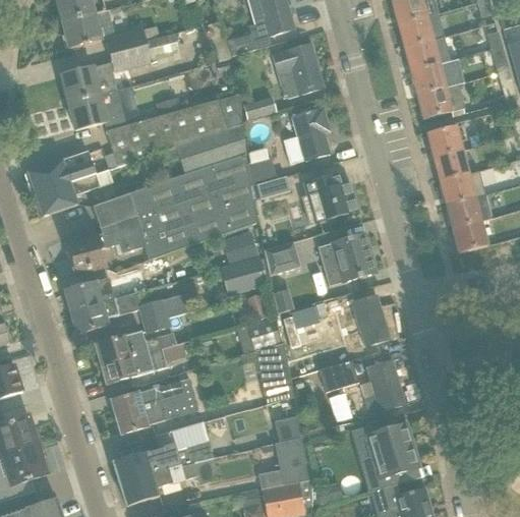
[(104,10),(101,0),(57,0),(63,20),(104,10)]
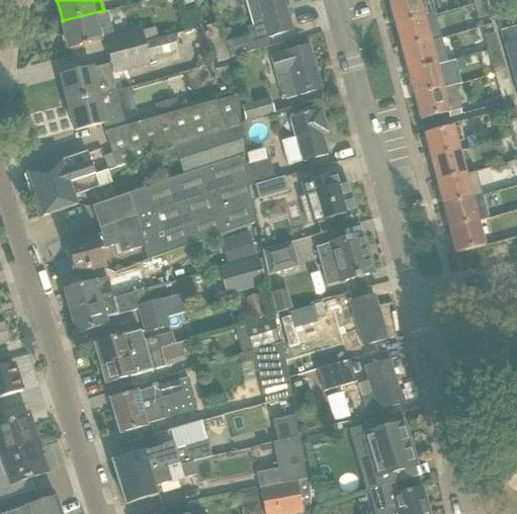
[(213,0),(216,8),(222,7),(224,0),(213,0)]
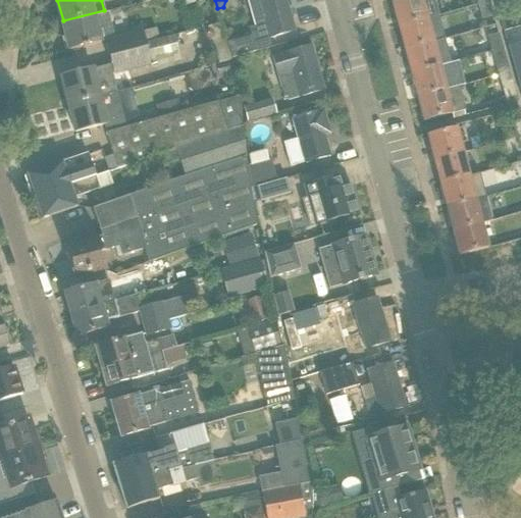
[(249,0),(256,23),(255,23),(259,38),(295,28),(287,0),(249,0)]
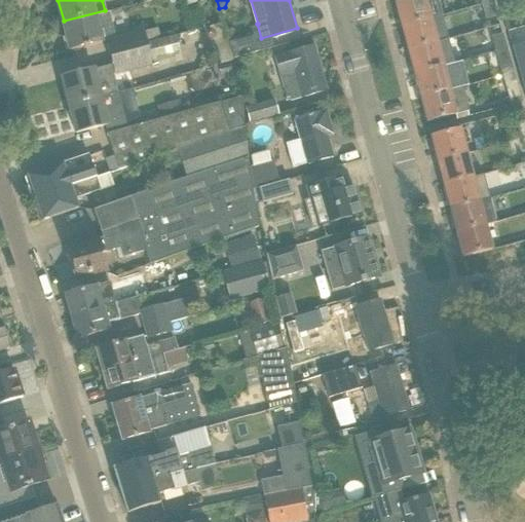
[(430,15),(442,12),(439,0),(396,0),(402,24),(430,15)]
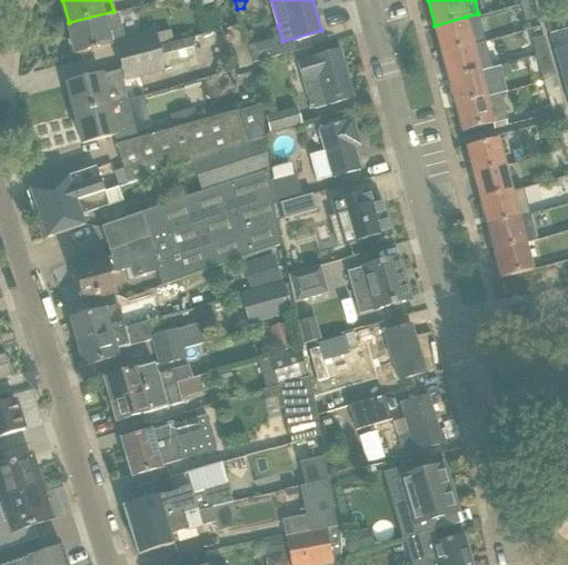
[(525,18),(539,15),(536,0),(525,0),(520,1),(525,18)]
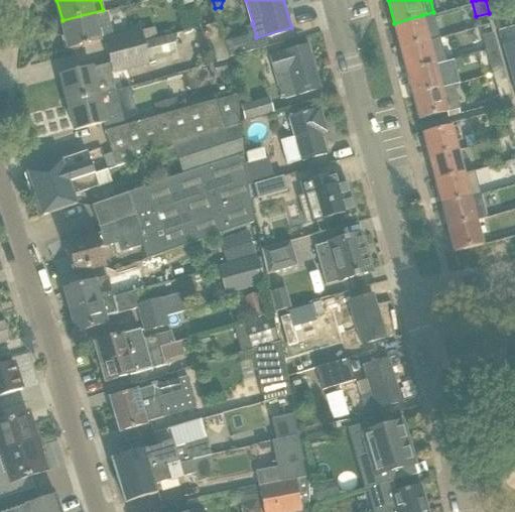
[(106,33),(113,31),(108,8),(103,10),(62,20),(69,47),(82,44),(83,45),(105,39),(107,38),(107,35),(106,33)]
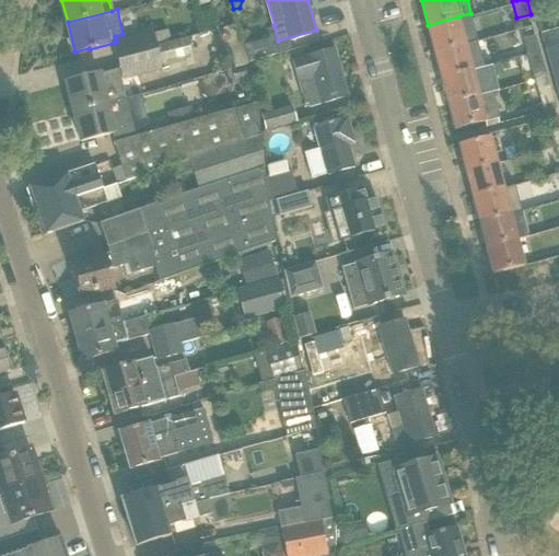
[(434,50),(466,42),(458,16),(428,25),(434,50)]
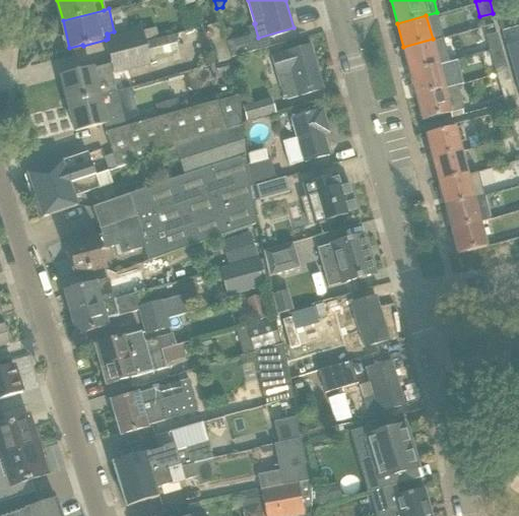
[(167,35),(157,37),(154,25),(142,28),(142,27),(108,36),(108,39),(106,40),(109,51),(147,41),(169,36),(167,35)]
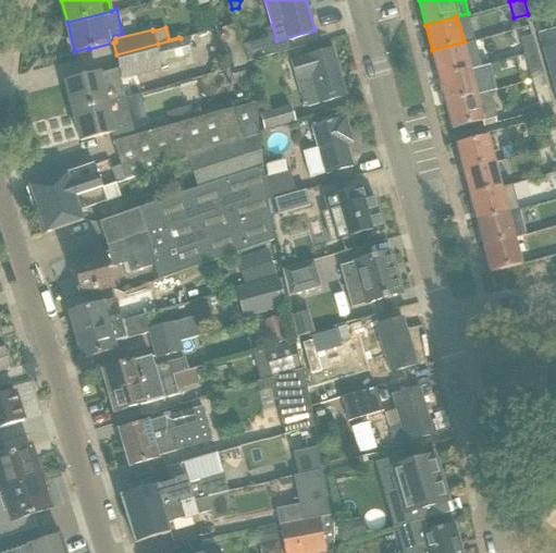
[(526,51),(538,47),(533,32),(521,36),(526,51)]
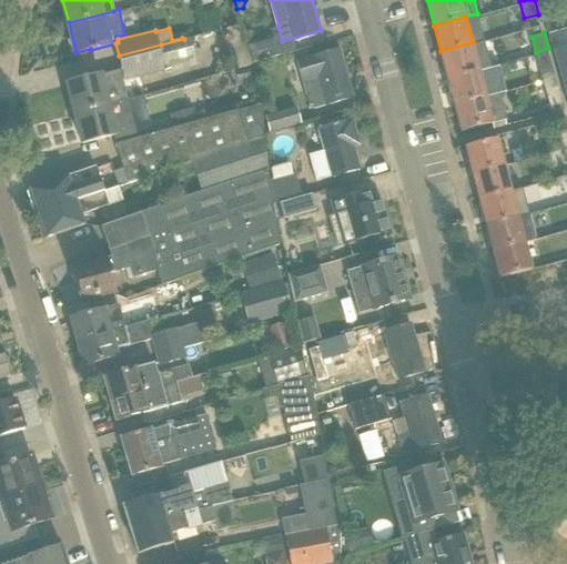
[(252,60),(277,53),(273,37),(246,43),(252,61),(252,60)]
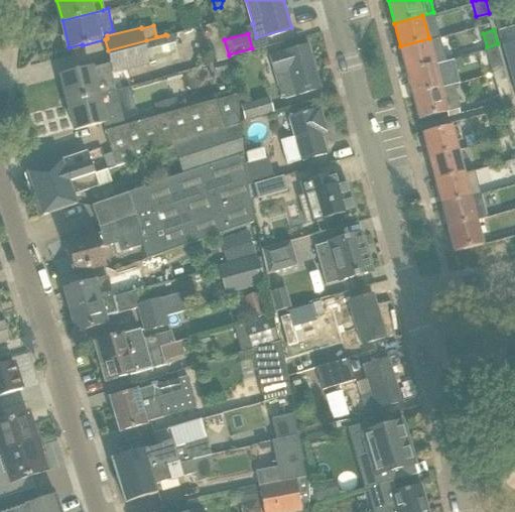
[(429,38),(400,46),(406,70),(435,62),(446,58),(440,35),(429,38)]
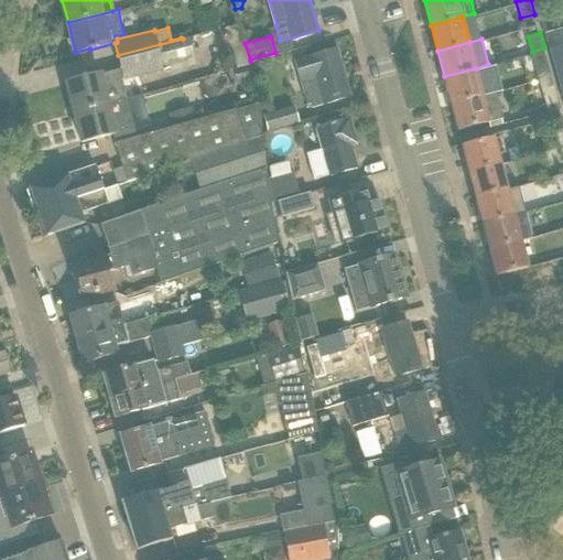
[(562,43),(550,47),(562,94),(562,43)]
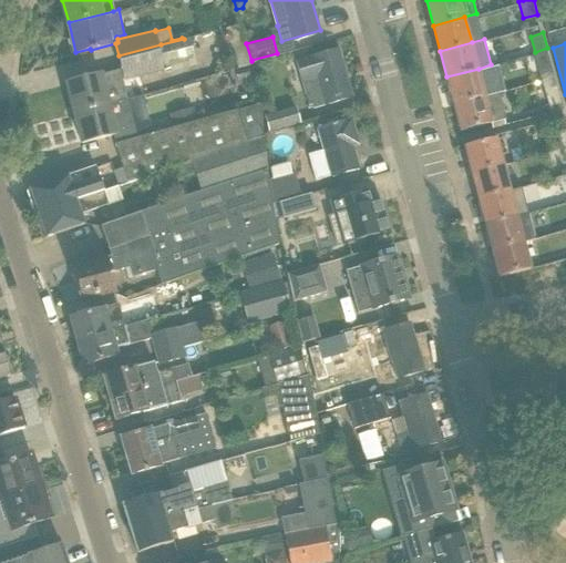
[(165,73),(167,72),(161,44),(119,55),(121,65),(67,80),(74,109),(126,95),(122,78),(164,68),(165,73)]
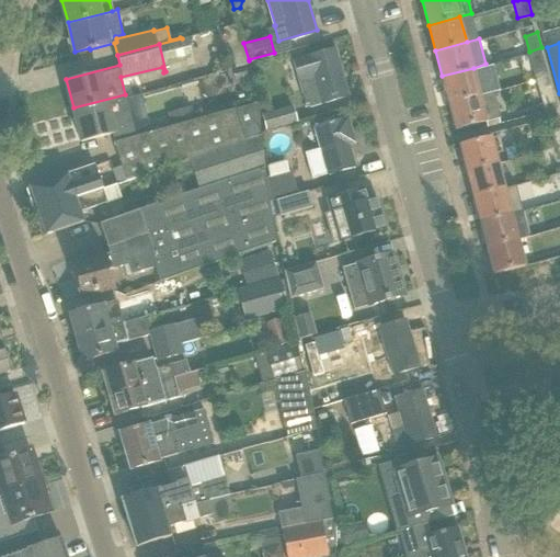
[(334,46),(308,54),(306,46),(293,49),(295,57),(294,57),(306,102),(309,101),(310,104),(347,93),(334,46)]
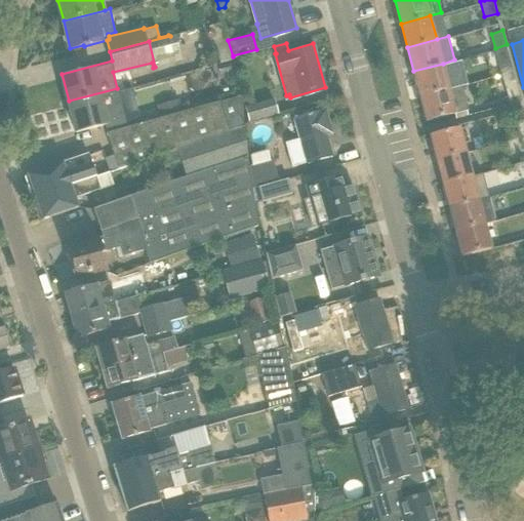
[(501,72),(514,68),(507,44),(495,48),(501,72)]
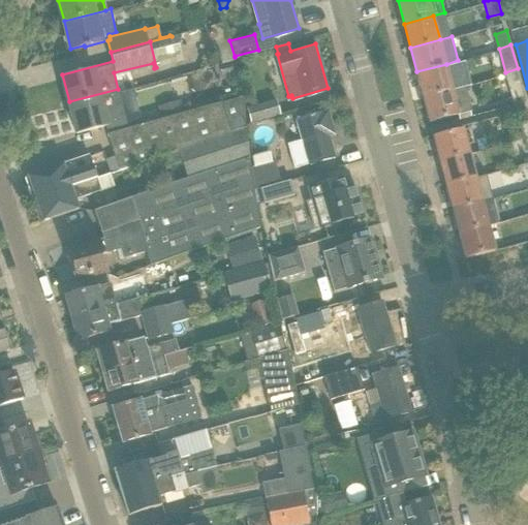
[(446,64),(416,71),(423,95),(464,84),(458,60),(446,64)]
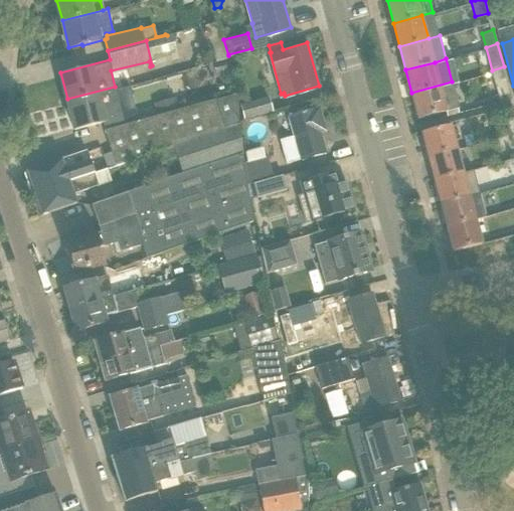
[(501,100),(513,97),(504,66),(492,70),(501,100)]
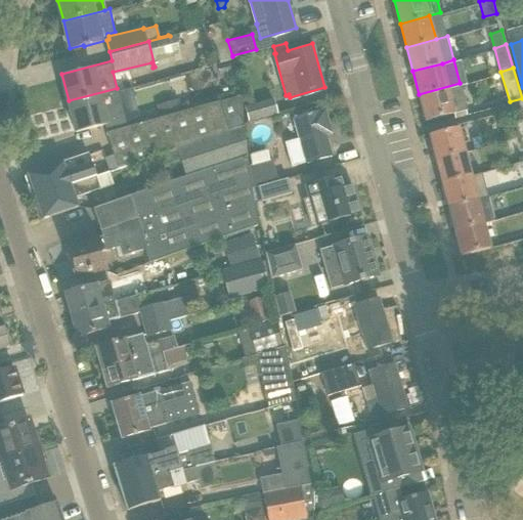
[(425,119),(467,107),(460,83),(419,94),(425,119)]
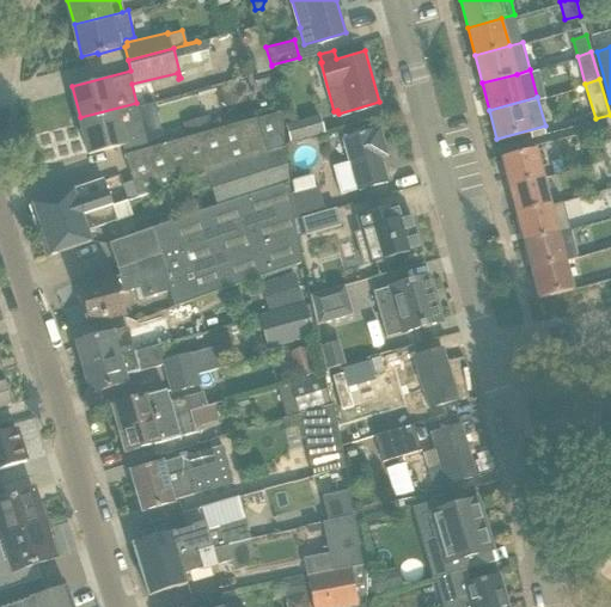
[(89,151),(145,136),(136,103),(80,117),(89,151)]
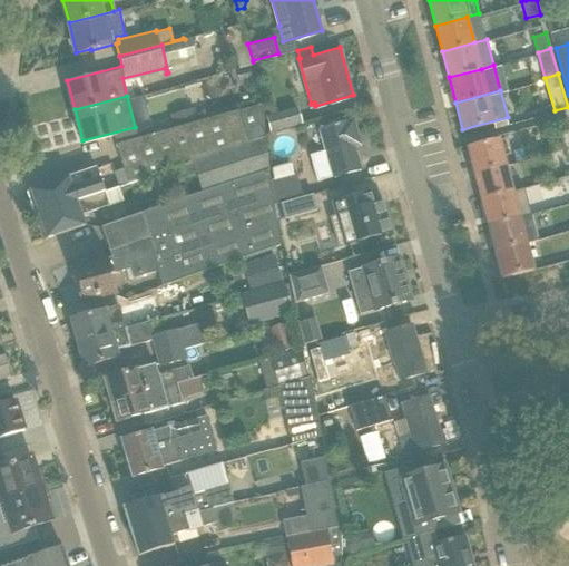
[(190,159),(265,135),(262,101),(198,118),(176,125),(116,142),(124,166),(114,169),(118,182),(128,178),(129,181),(190,159)]
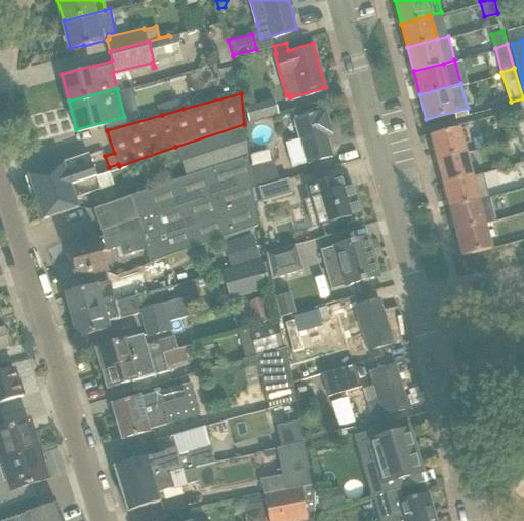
[(248,120),(278,112),(273,95),(243,105),(248,120)]
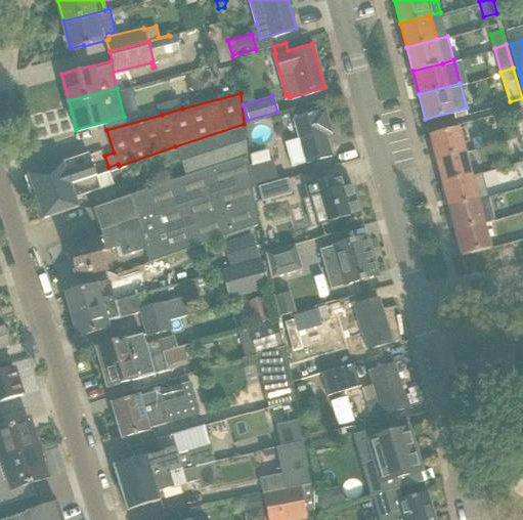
[(162,115),(182,109),(179,96),(158,102),(162,115)]
